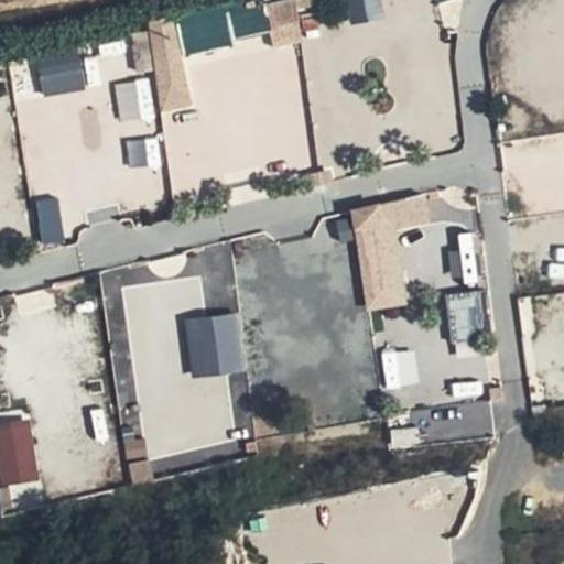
[(379,0),(344,0),(348,22),(382,17),(379,0)]
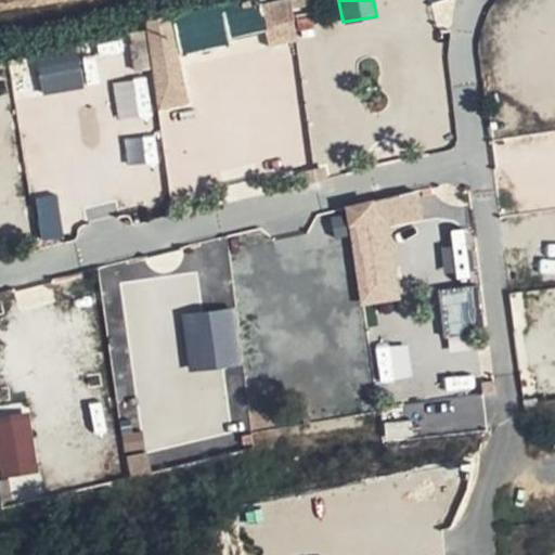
[(173,14),(143,21),(159,108),(190,103),(173,14)]
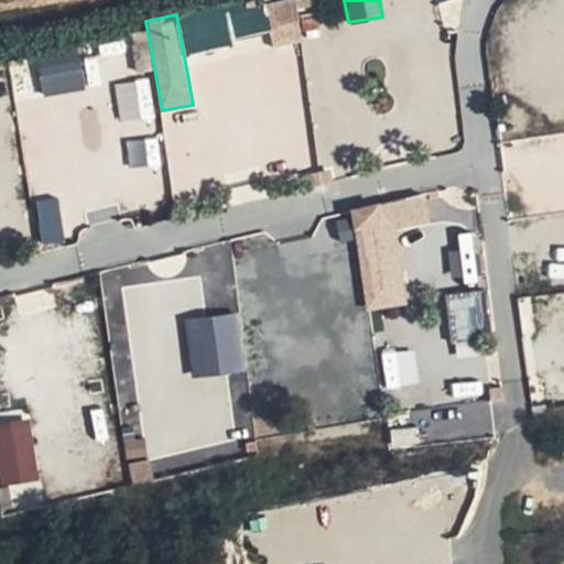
[(34,57),(44,97),(87,86),(77,47),(34,57)]
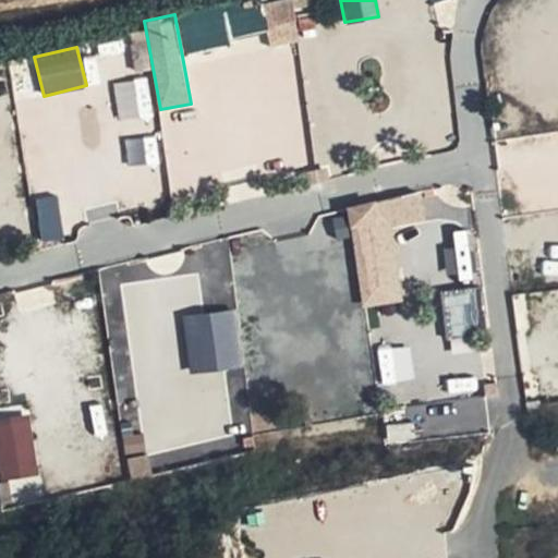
[(150,107),(145,79),(113,85),(120,113),(150,107)]
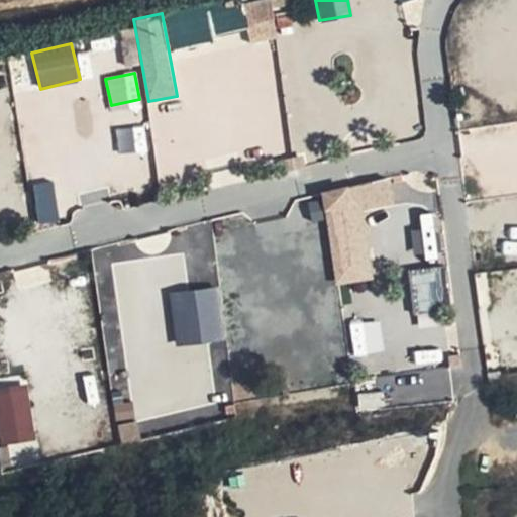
[(390,178),(320,190),(336,285),(376,279),(364,211),(394,206),(390,178)]
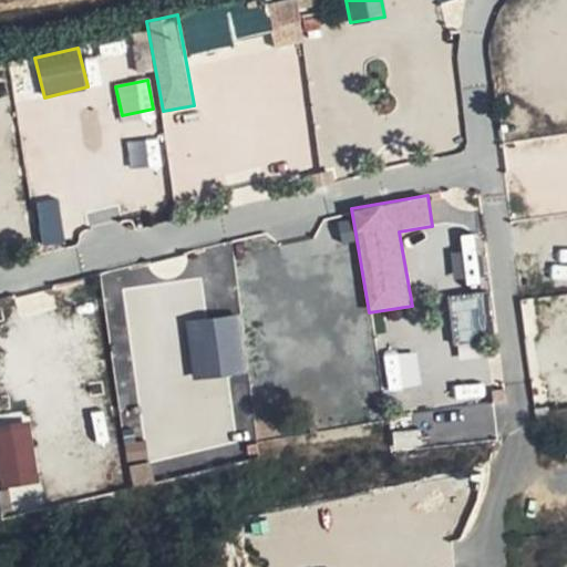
[(61,200),(39,200),(39,245),(61,244),(61,200)]
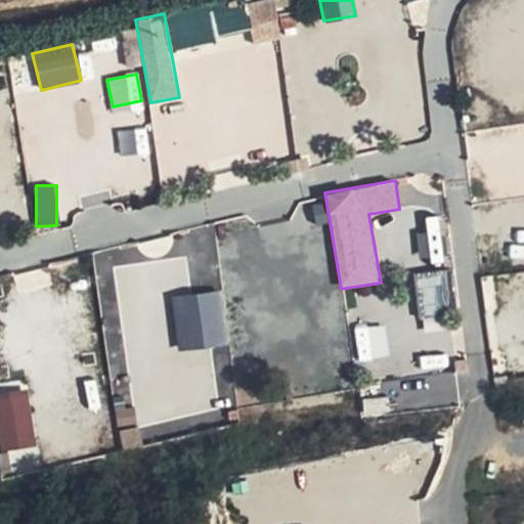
[(426,231),(428,256),(441,255),(439,230),(426,231)]
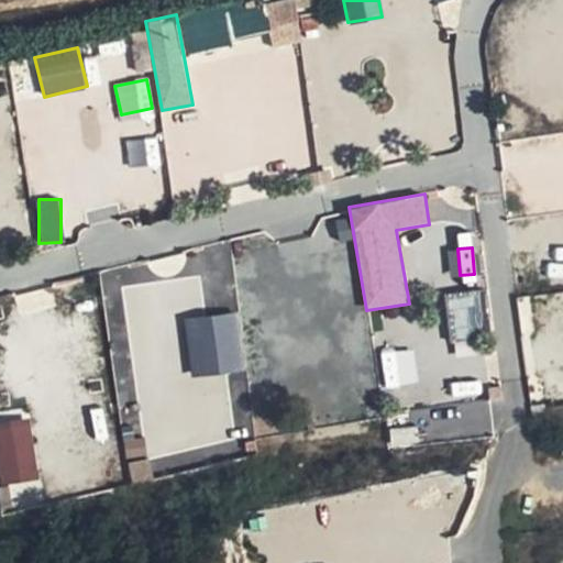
[(156,263),(101,268),(112,387),(130,386),(121,284),(158,280),(156,263)]
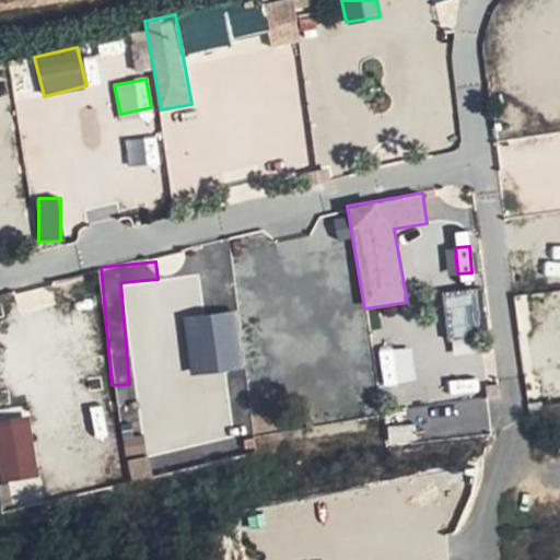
[(443,293),(446,335),(481,331),(477,290),(443,293)]
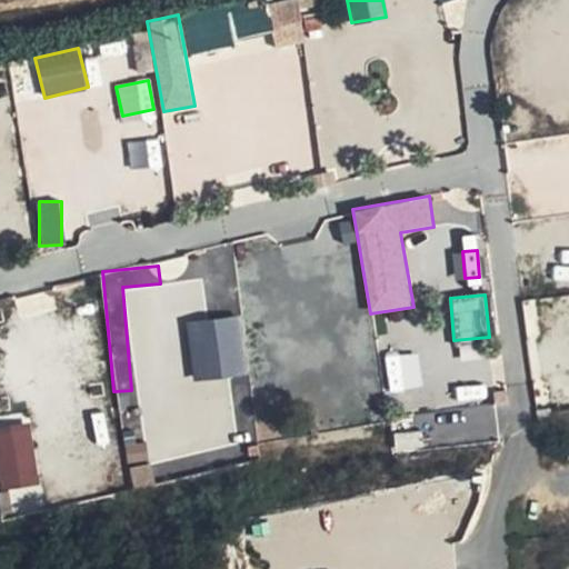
[(242,315),(187,320),(193,382),(249,376),(242,315)]
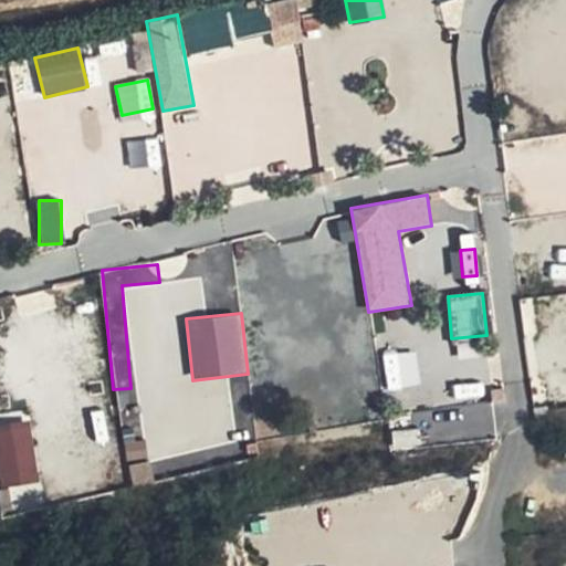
[(419,384),(416,350),(385,354),(388,387),(419,384)]
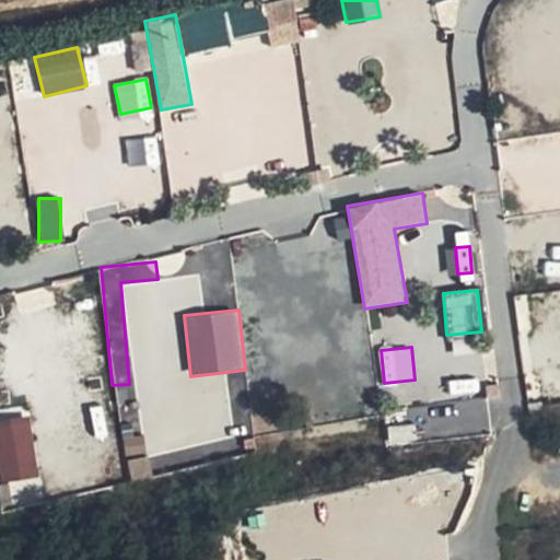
[(473,423),(488,421),(487,398),(471,400),(473,423)]
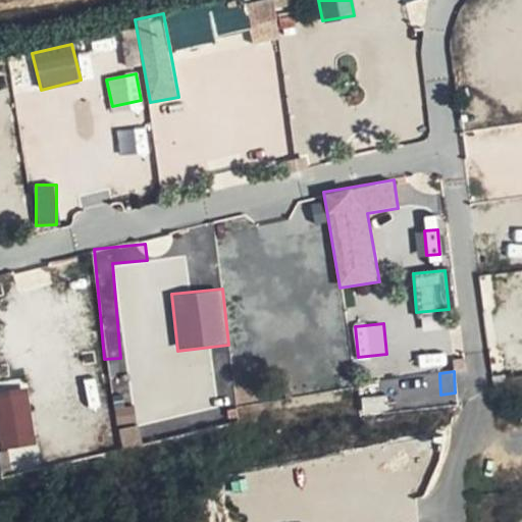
[(28,387),(0,390),(0,446),(1,451),(36,446),(28,387)]
